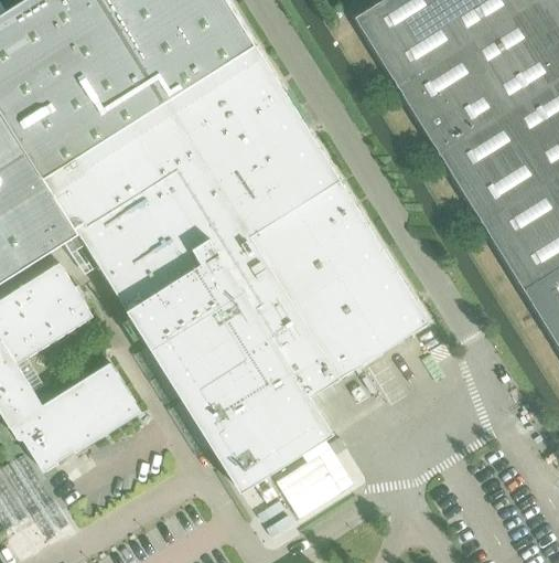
[(0,285),(63,245),(78,235),(96,263),(242,492),(254,485),(333,434),(310,396),(428,321),(253,45),(223,0),(19,0),(0,12),(0,285)]
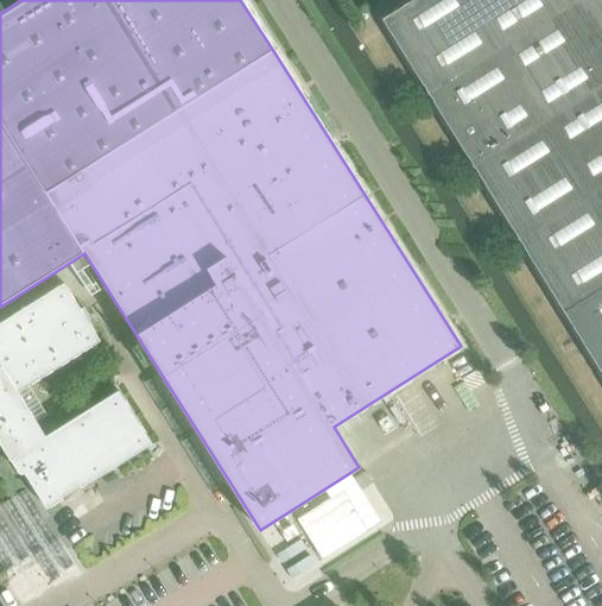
[(563,310),(601,374),(601,0),(409,0),(379,19),(563,310)]
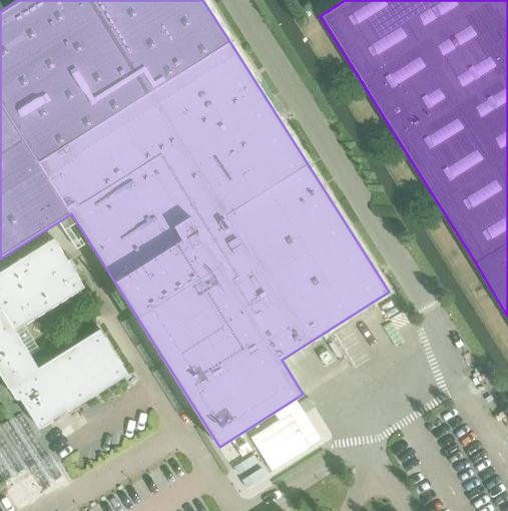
[(14,331),(82,287),(52,239),(0,272),(0,375),(15,399),(21,400),(38,428),(41,428),(53,421),(52,419),(67,410),(68,412),(127,373),(99,329),(38,368),(14,331)]
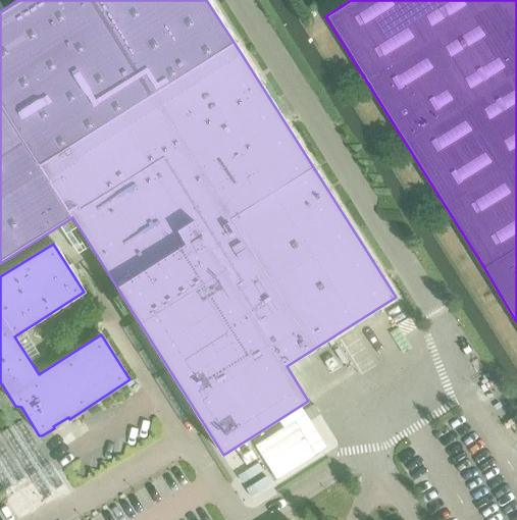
[(309,403),(301,409),(307,419),(316,414),(309,403)]
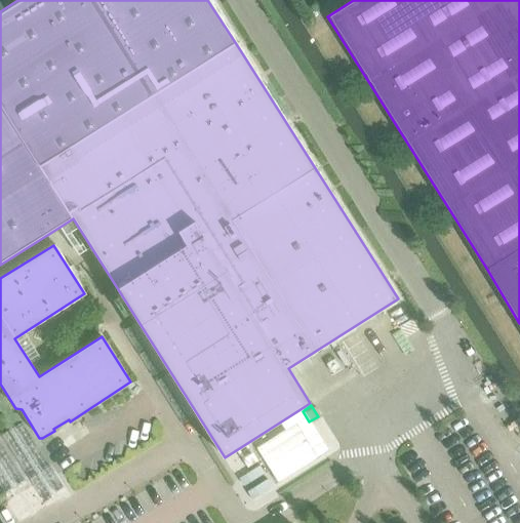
[(302,415),(252,447),(274,480),(323,449),(302,415)]
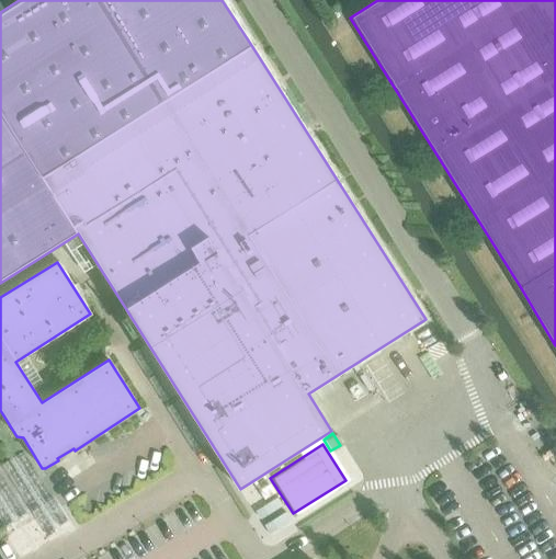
[(265,482),(254,490),(260,499),(271,492),(265,482)]
